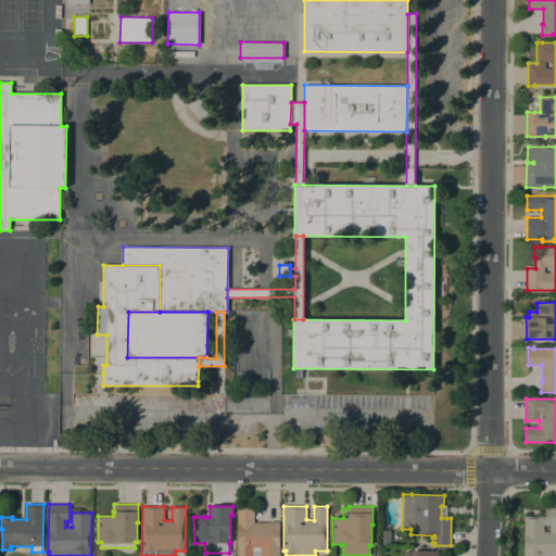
[(254,508),(254,522),(269,522),(269,521),(279,521),(279,546),(280,546),(280,555),(236,555),(237,508),(254,508)]
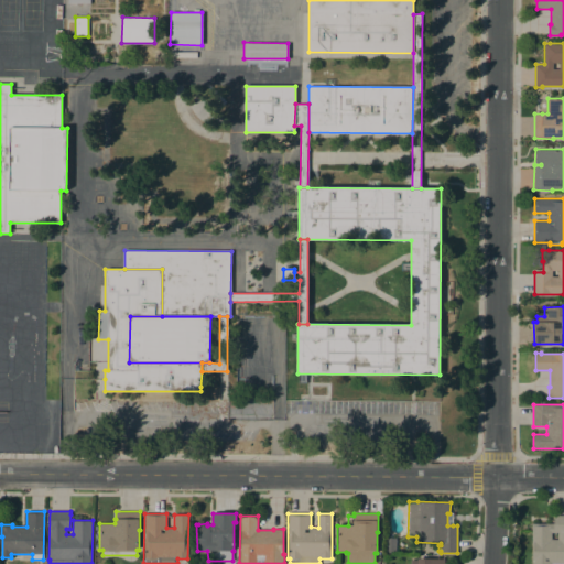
[(563,563),(551,563),(531,563),(531,523),(554,523),(554,516),(563,516),(563,563)]
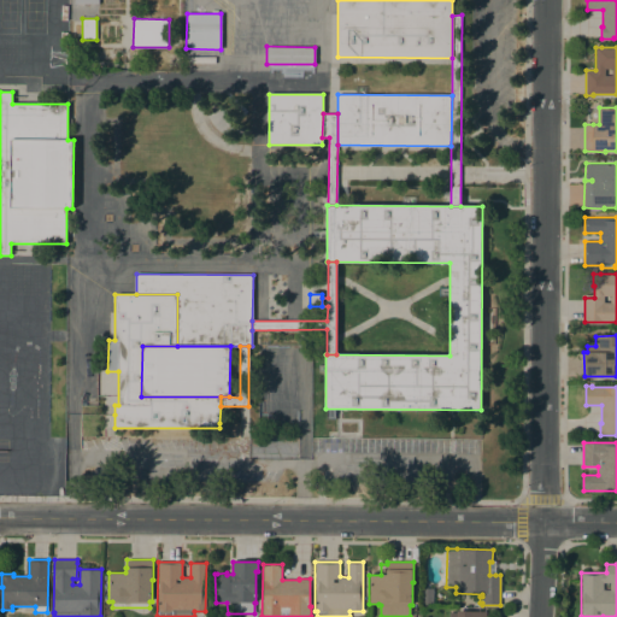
[(433,605),(422,605),(423,588),(433,588),(433,605)]
